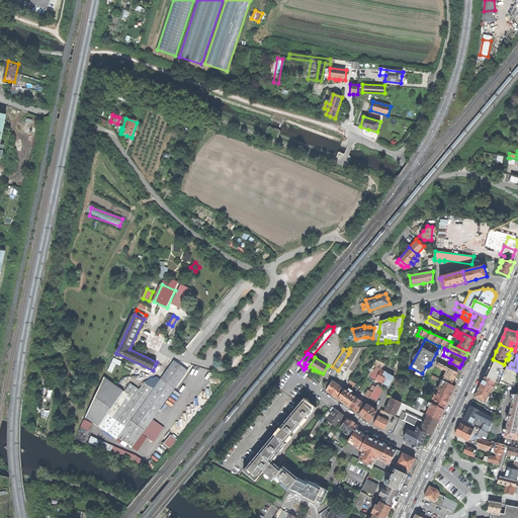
[(95,396),(86,416),(99,426),(108,432),(117,439),(119,437),(133,447),(141,436),(143,433),(146,429),(154,418),(175,389),(179,383),(188,370),(175,360),(165,373),(162,378),(154,389),(145,381),(140,389),(131,382),(124,392),(104,377),(95,396)]
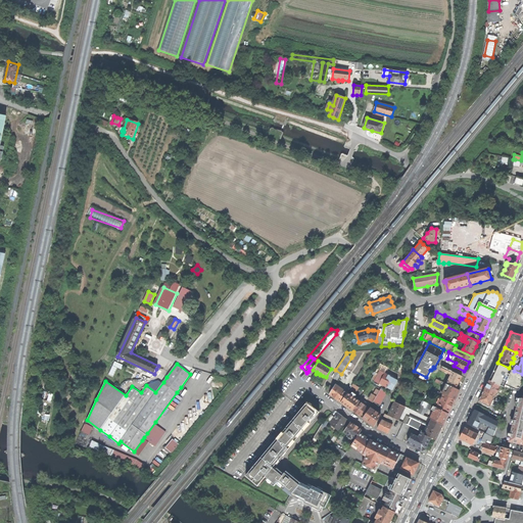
[(452,374),(447,384),(456,388),(459,382),(462,376),(442,366),(441,369),(452,374)]
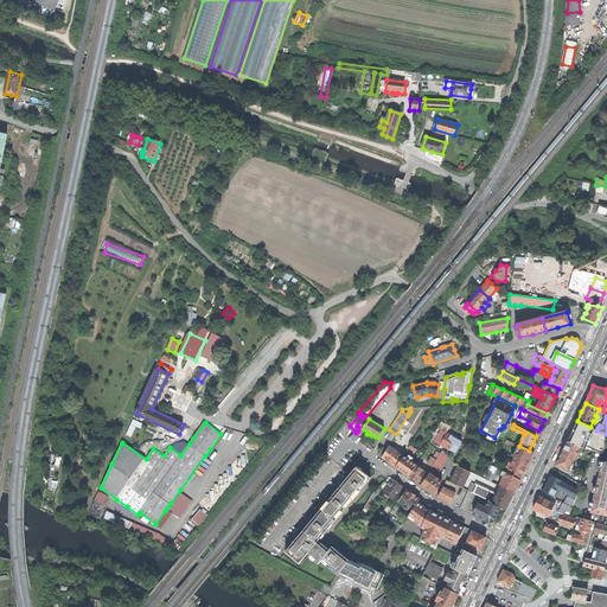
[(394,440),(400,445),(408,432),(401,428),(394,440)]
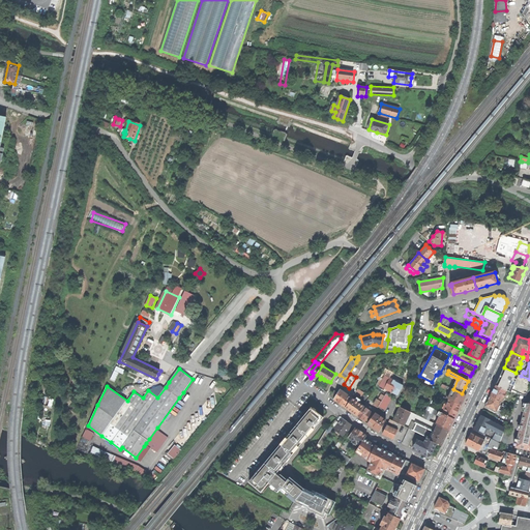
[(390,391),(398,395),(403,385),(400,384),(401,382),(393,378),(392,380),(382,374),(375,388),(378,389),(379,387),(384,390),(384,388),(390,391)]
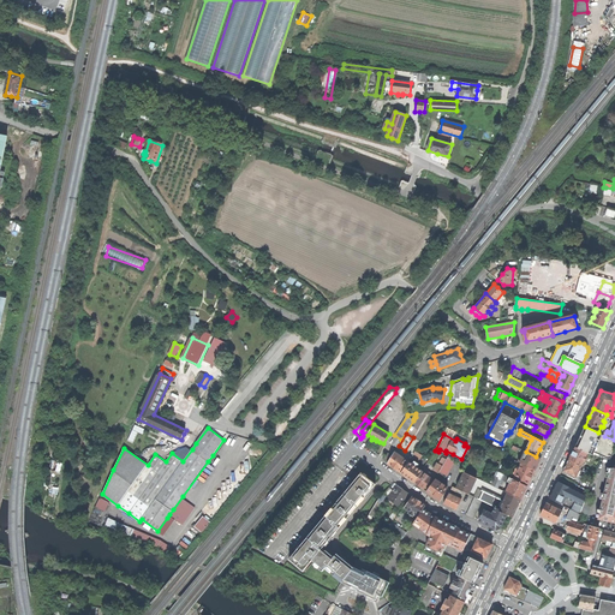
[(389,443),(396,447),(401,441),(394,436),(389,443)]
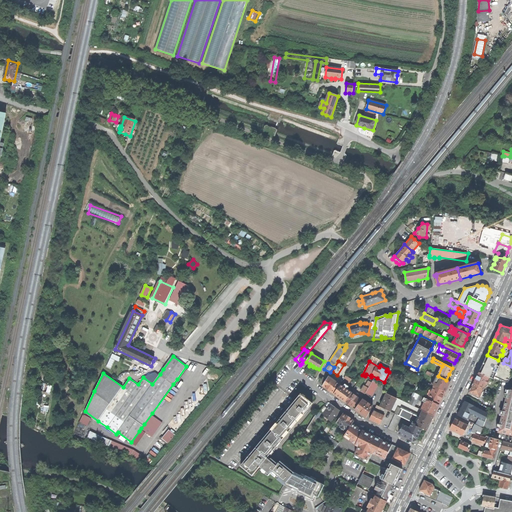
[(156,372),(143,377),(152,384),(160,374),(156,372)]
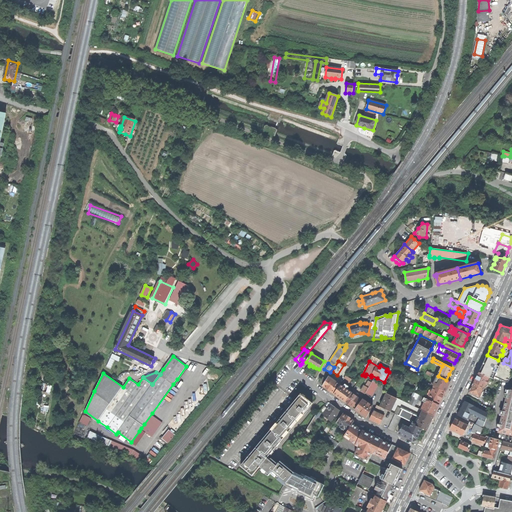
[(477,377),(474,382),(485,388),(486,384),(487,385),(489,381),(488,380),(489,378),(479,372),(477,377)]
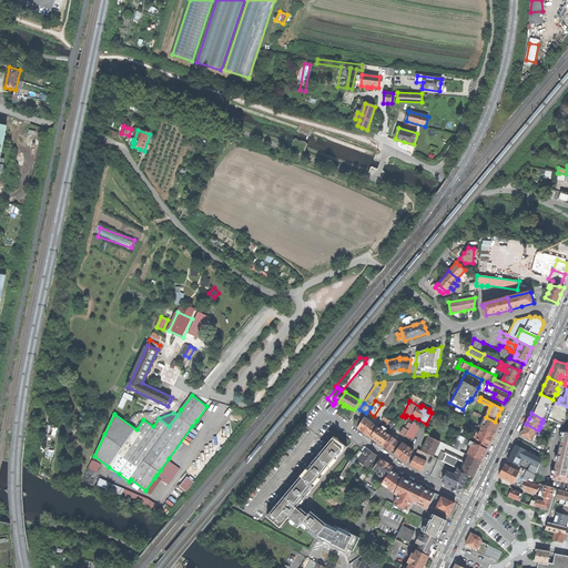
[(364,433),(369,437),(377,426),(365,417),(362,422),(358,427),(357,428),(364,433)]
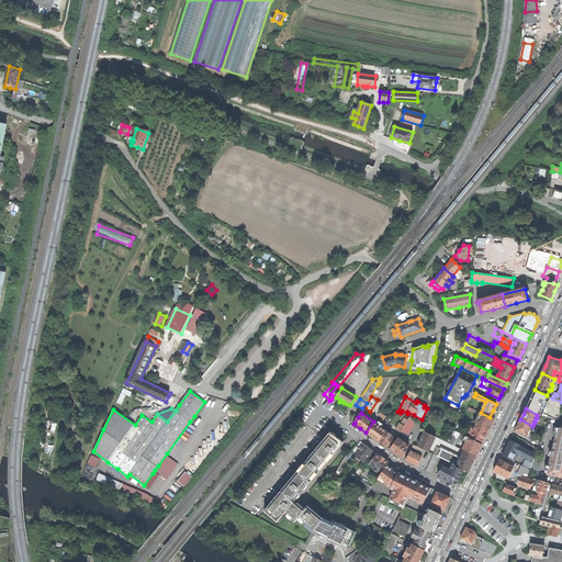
[(473,422),(476,423),(490,429),(492,425),(494,419),(490,417),(481,413),(476,420),(474,420),(473,422)]
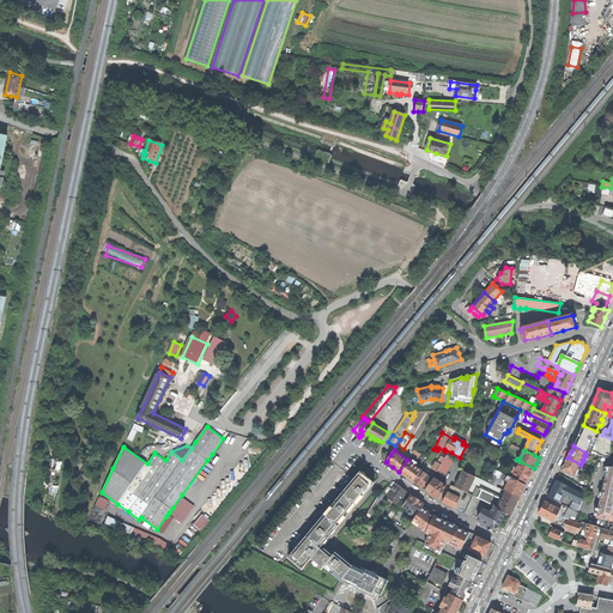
[(110,462),(91,454),(86,463),(105,473),(110,462)]
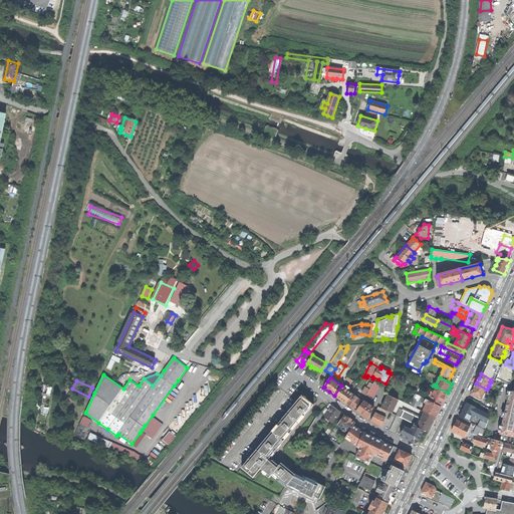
[(366,396),(372,399),(380,386),(374,382),(370,390),(366,396)]
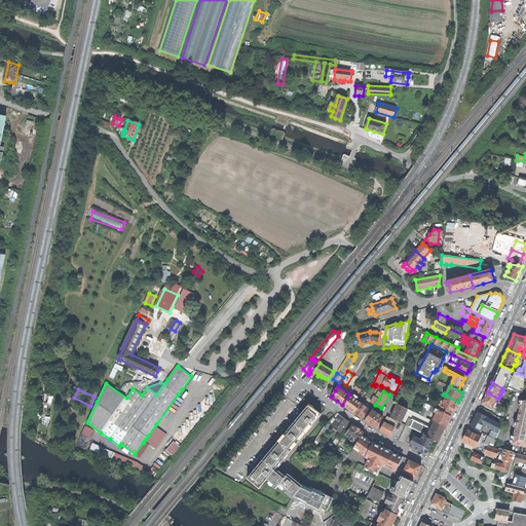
[(482,403),(493,408),(498,399),(487,392),(484,398),(482,403)]
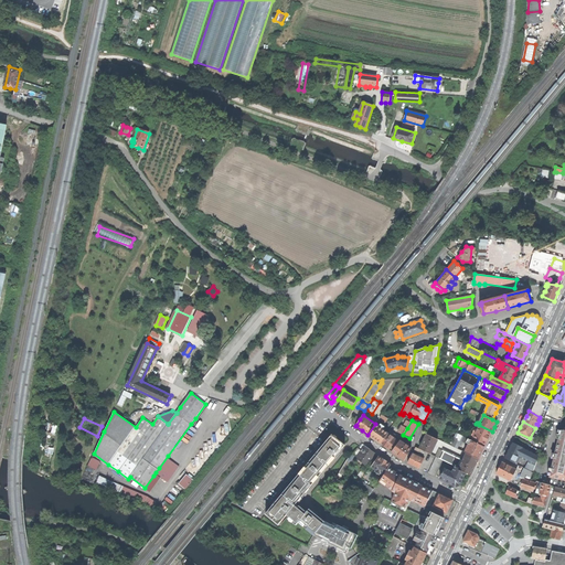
[(56,426),(48,423),(45,430),(55,433),(56,426)]
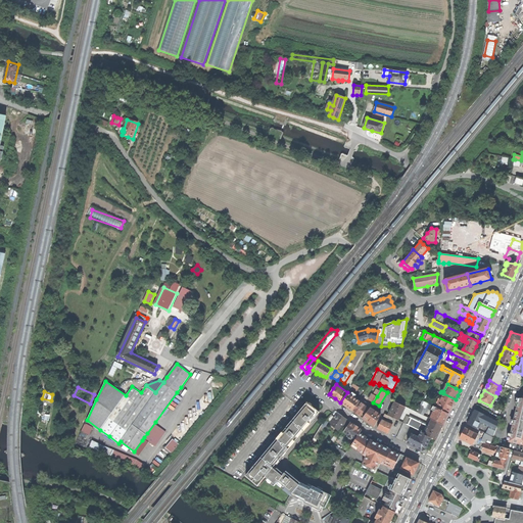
[(346,407),(352,411),(360,400),(354,397),(355,395),(351,392),(350,394),(347,392),(340,402),(346,407)]
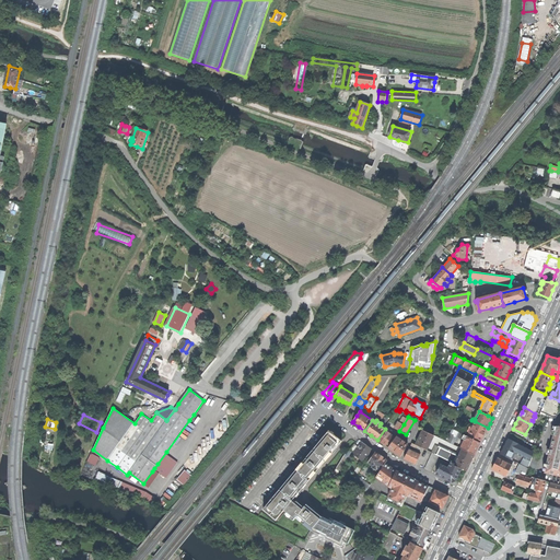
[(399,431),(404,424),(398,421),(394,428),(399,431)]
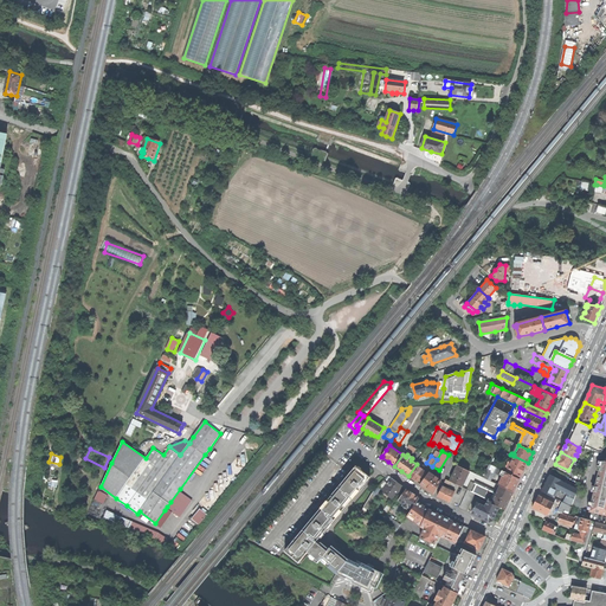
[(508,469),(507,472),(520,478),(523,471),(528,463),(514,456),(511,462),(510,461),(507,468),(508,469)]
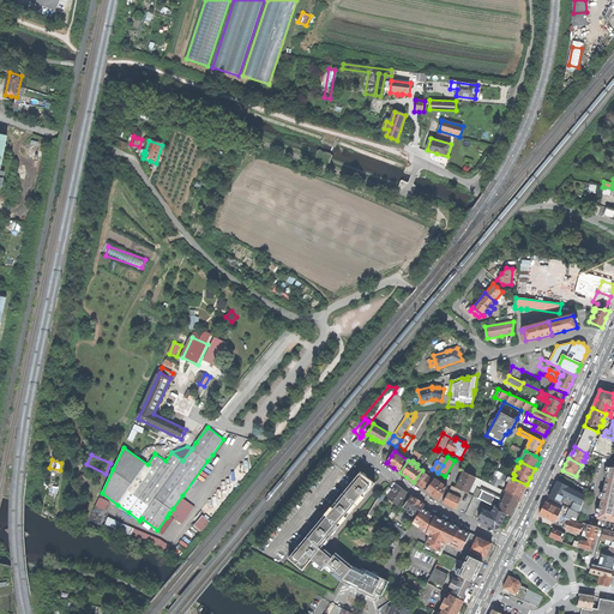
[(611,467),(597,518),(613,522),(613,464),(612,467),(611,467)]
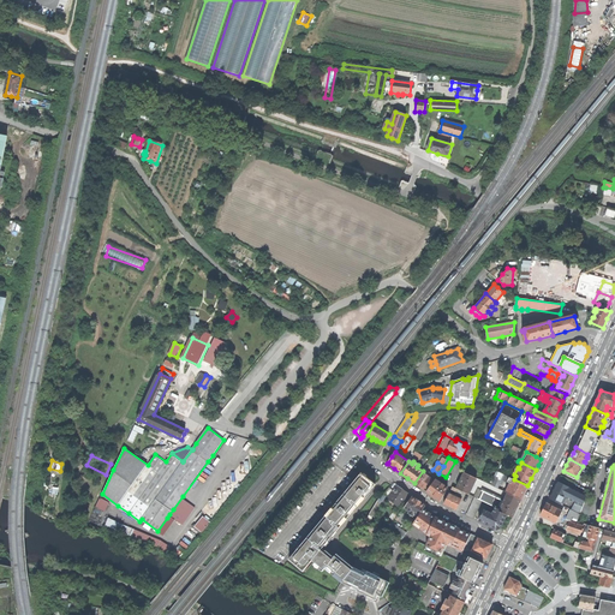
[(431,482),(433,479),(431,478),(429,477),(430,473),(424,469),(423,471),(415,483),(421,488),(423,489),(430,481),(431,482)]
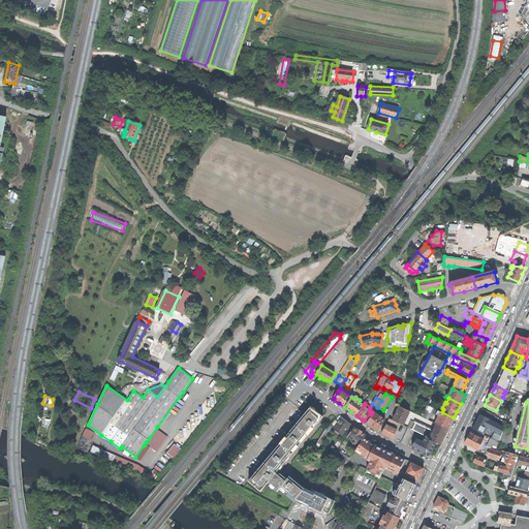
[(435,424),(437,425),(448,430),(450,425),(454,417),(442,412),(428,405),(424,413),(422,413),(422,414),(419,413),(423,415),(422,416),(429,419),(430,416),(432,416),(433,413),(432,413),(432,412),(440,415),(437,423),(436,422),(435,424)]
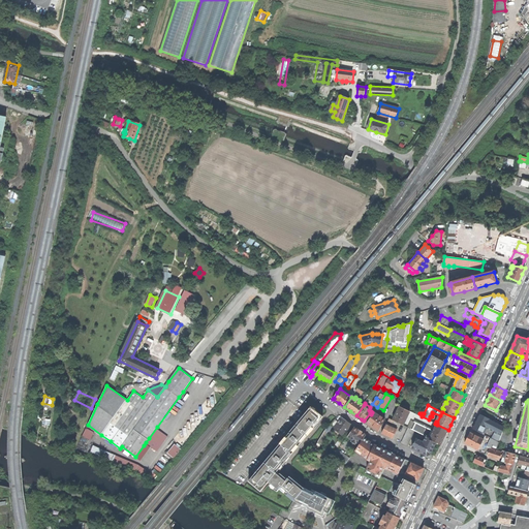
[(280,489),(294,501),(303,491),(304,488),(297,483),(289,476),(287,479),(282,475),(278,471),(284,464),(300,444),(316,425),(323,416),(315,410),(316,409),(313,407),(312,408),(311,406),(249,481),(261,491),(269,483),(271,484),(270,486),(278,492),(280,489)]
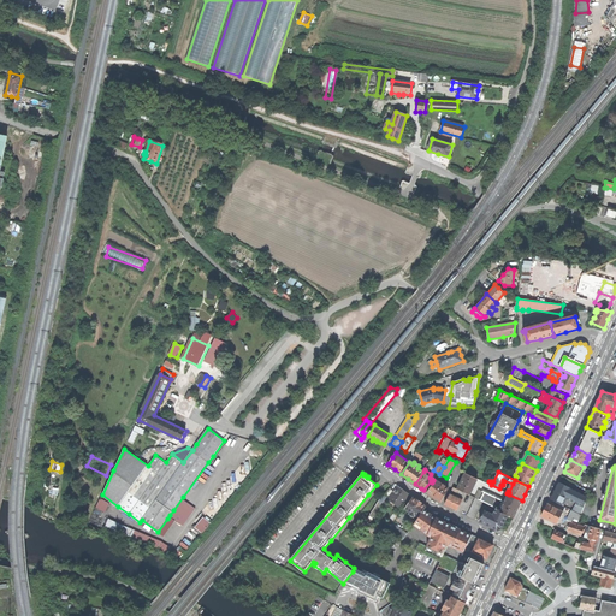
[(467,493),(471,496),(478,479),(466,473),(457,489),(460,490),(467,493)]
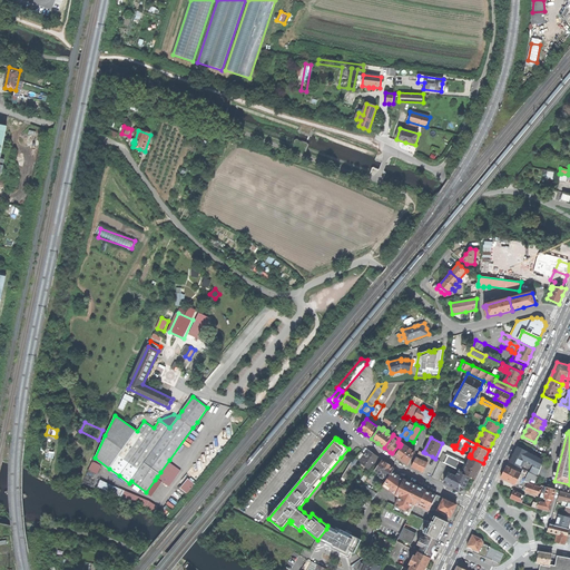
[(409,465),(415,452),(403,444),(395,455),(401,460),(409,465)]
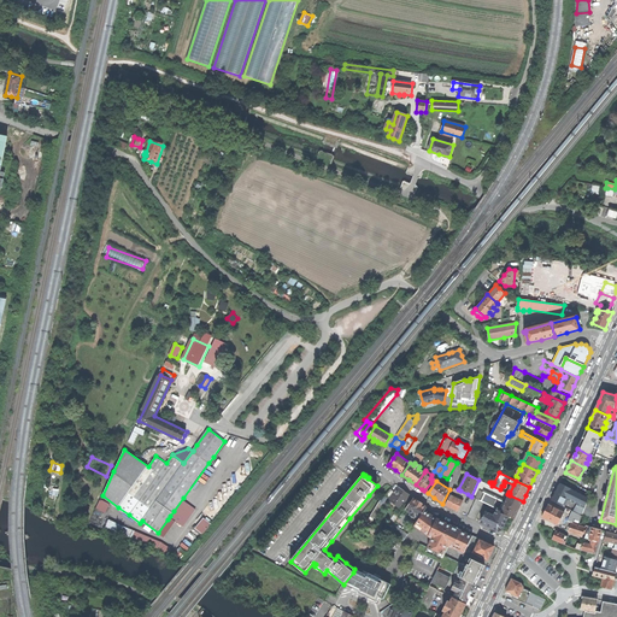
[(551,500),(563,506),(566,499),(586,507),(588,498),(560,483),(556,492),(551,500)]
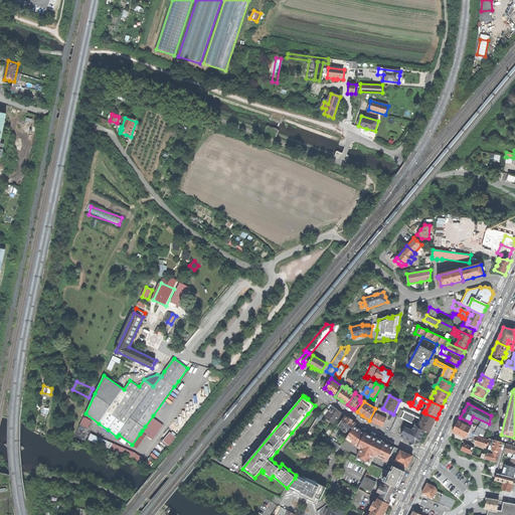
[(326,408),(317,419),(319,421),(324,416),(325,417),(334,424),(342,413),(337,409),(333,406),(330,411),(326,408)]
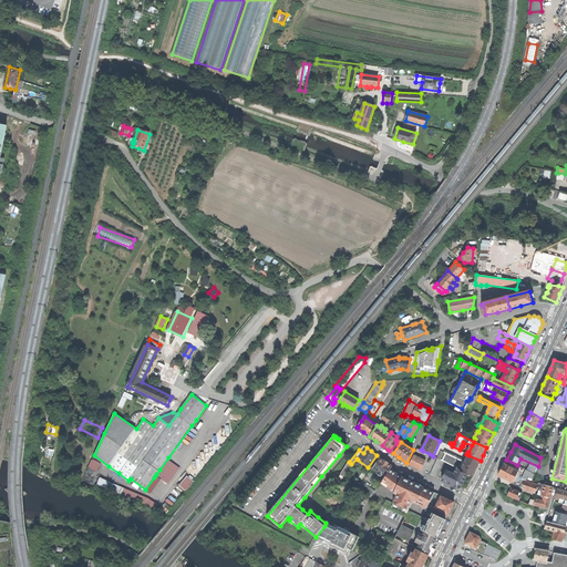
[(445,452),(441,460),(445,462),(457,467),(460,468),(463,461),(445,452)]
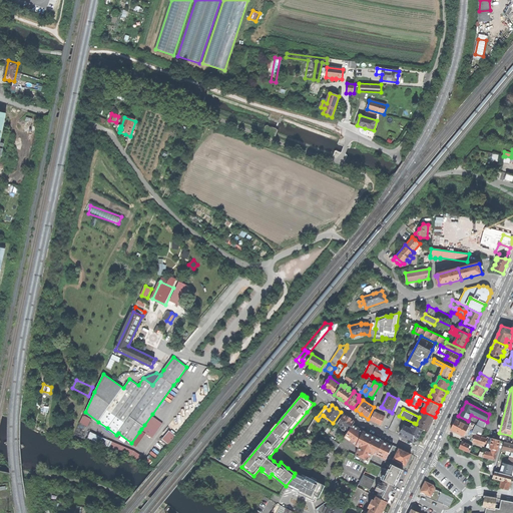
[(381,426),(385,416),(375,411),(371,420),(375,423),(381,426)]
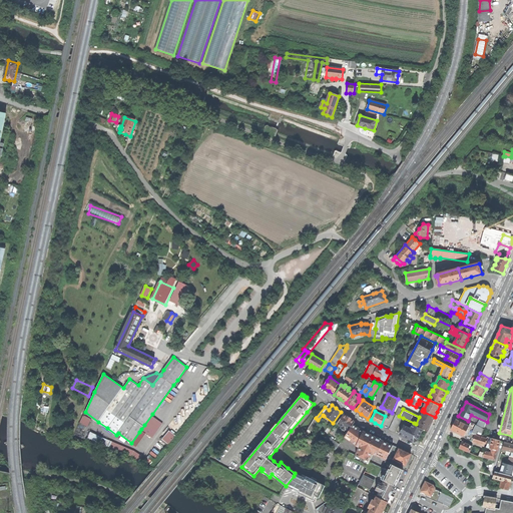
[(417,425),(416,426),(423,429),(427,431),(431,424),(435,417),(424,412),(417,425)]
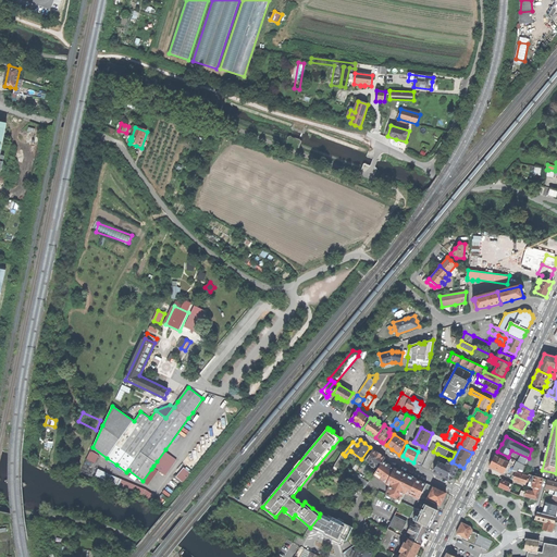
[(178,459),(165,449),(157,461),(153,466),(159,470),(166,475),(178,459)]
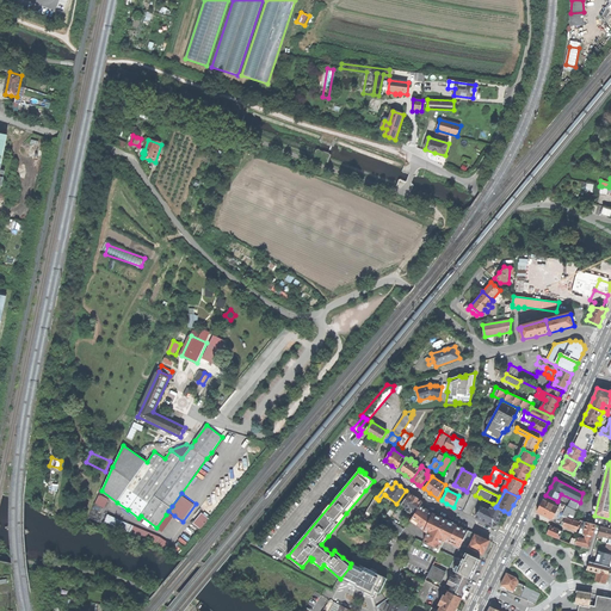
[(415,497),(409,493),(401,505),(406,508),(406,510),(411,513),(411,512),(414,514),(421,505),(423,503),(415,497)]
